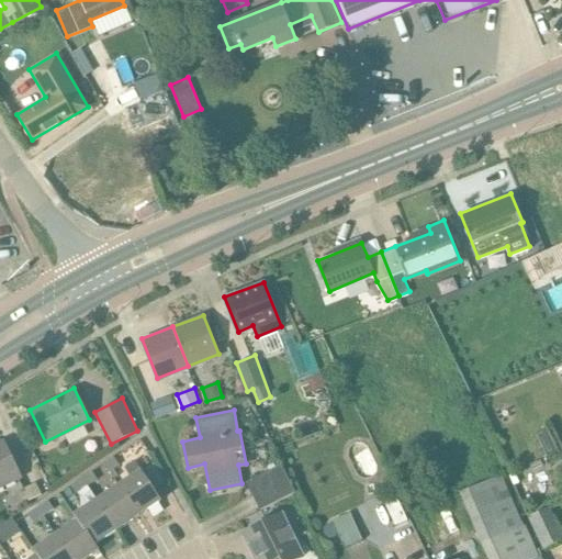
[(0,484),(20,476),(3,439),(0,440),(0,484)]
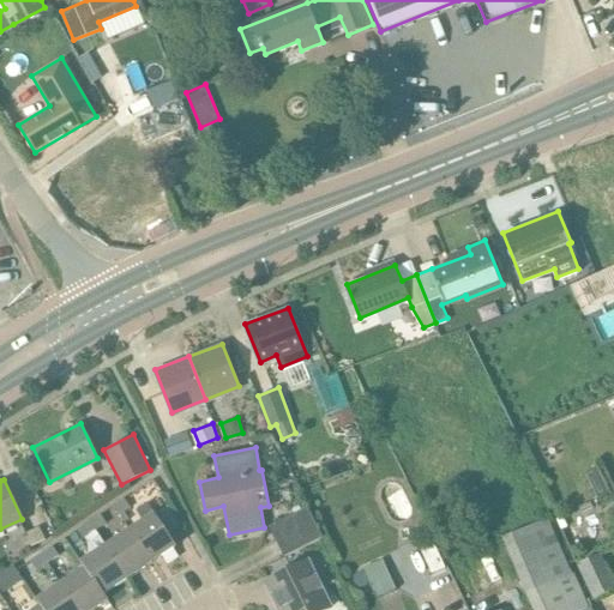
[(124,496),(113,503),(120,513),(130,505),(124,496)]
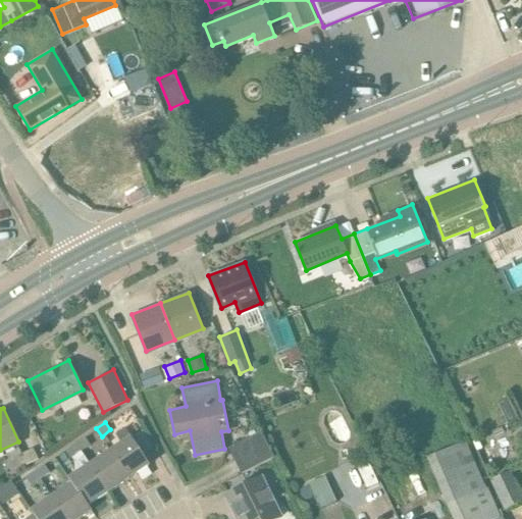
[(132,435),(125,426),(115,432),(121,442),(110,449),(128,476),(149,462),(143,453),(153,446),(142,428),(132,435)]
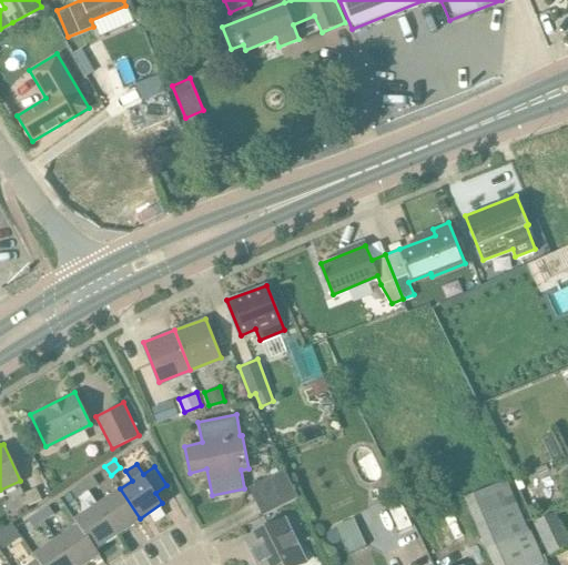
[(283,468),(249,486),(262,513),(297,495),(283,468)]
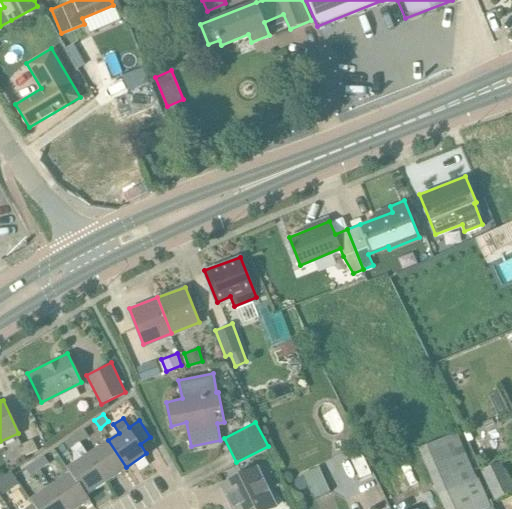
[(74,433),(80,441),(89,435),(83,427),(74,433)]
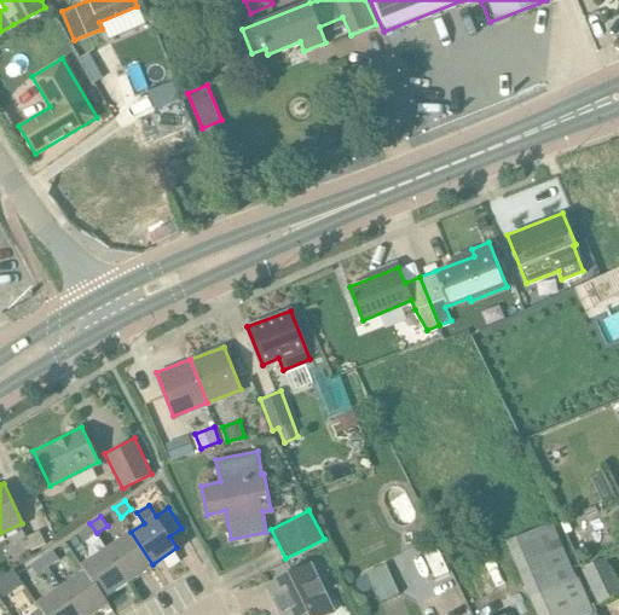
[(553,521),(507,541),(538,614),(599,614),(596,609),(594,610),(578,576),(577,578),(553,521)]
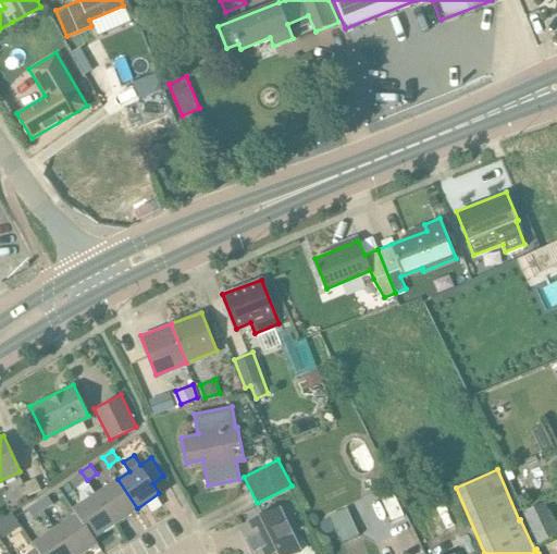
[(87,480),(81,471),(71,478),(77,487),(87,480)]
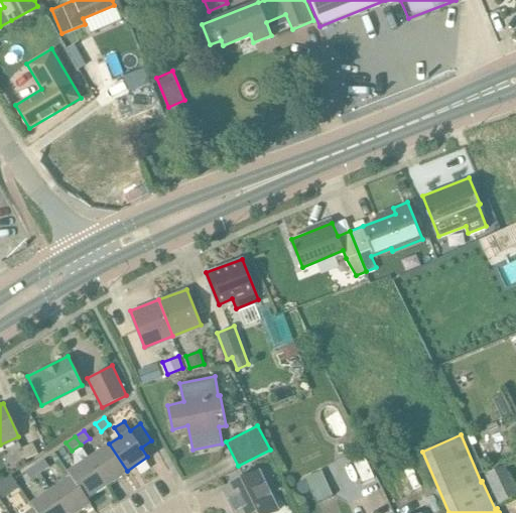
[(32,441),(21,446),(26,458),(38,453),(32,441)]
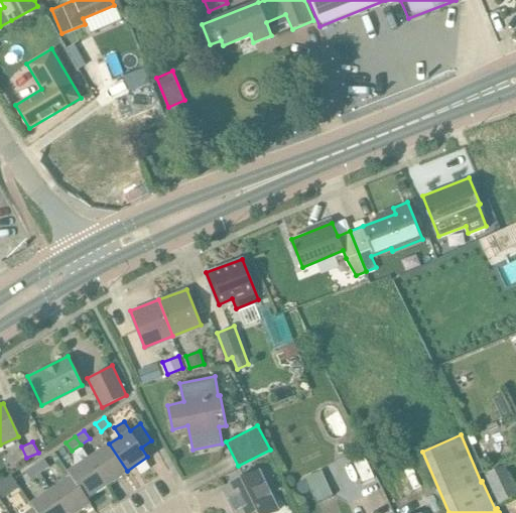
[(109,443),(89,458),(107,484),(127,471),(109,443)]
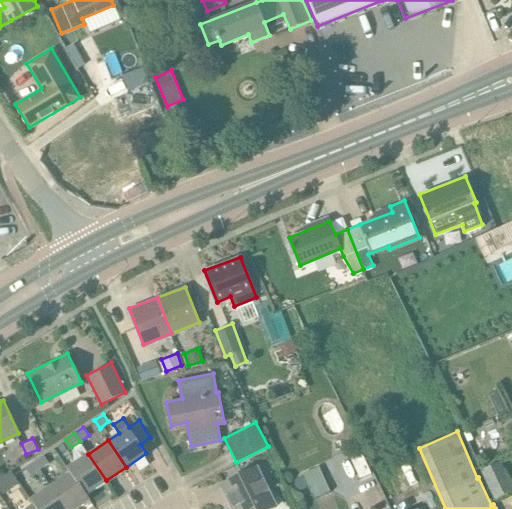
[(74,463),(67,467),(71,472),(86,494),(86,493),(106,480),(88,454),(83,445),(80,441),(71,447),(74,451),(73,452),(74,463)]
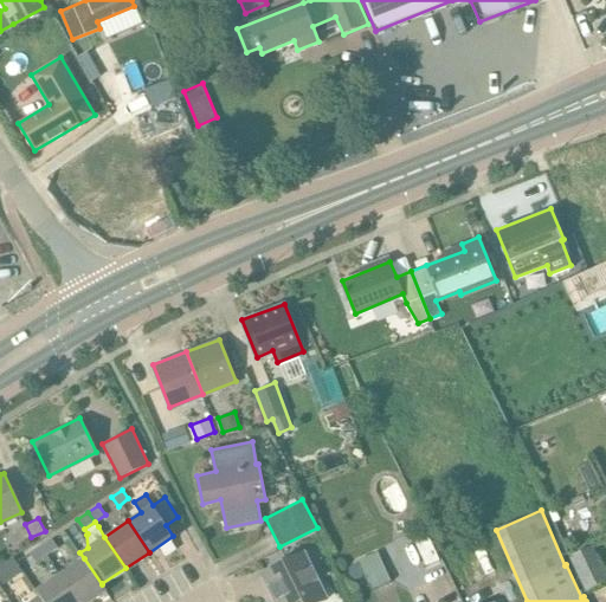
[(42,544),(47,552),(58,545),(52,537),(42,544)]
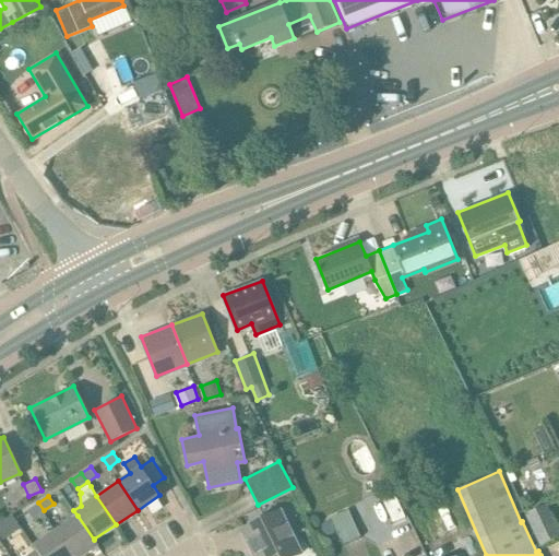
[(44,510),(38,503),(28,509),(34,517),(44,510)]
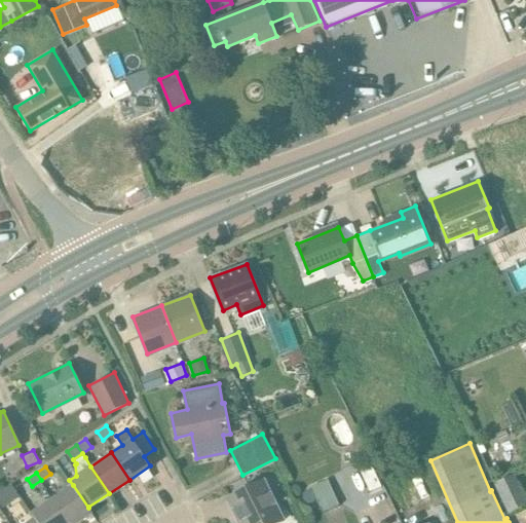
[(525,498),(514,473),(494,482),(508,512),(525,502),(525,498)]
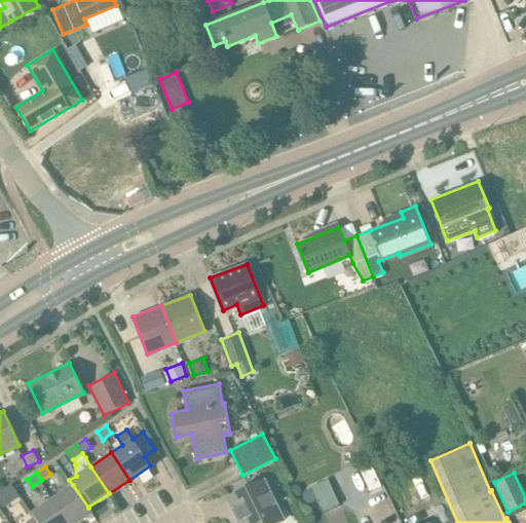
[(303,497),(307,501),(312,501),(315,497),(318,499),(324,511),(339,503),(327,478),(312,485),(312,489),(307,489),(303,492),(303,497)]
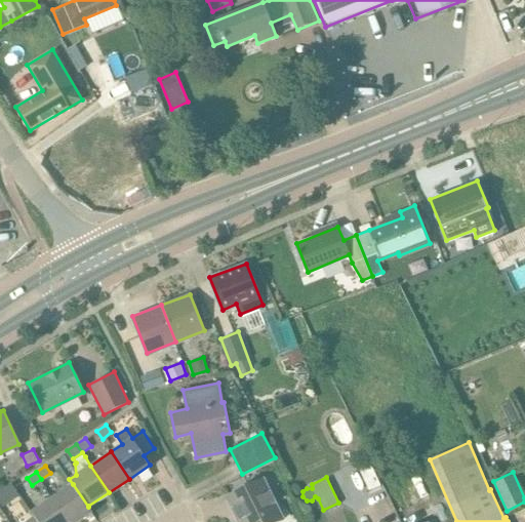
[(264,479),(227,497),(239,521),(272,521),(283,517),(264,479)]
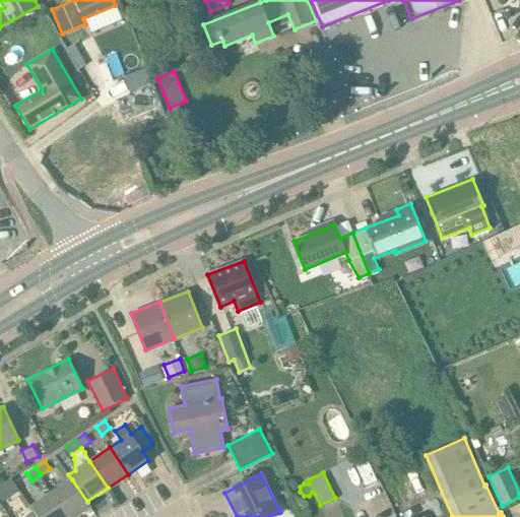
[(72,479),(52,493),(68,516),(74,516),(90,506),(72,479)]
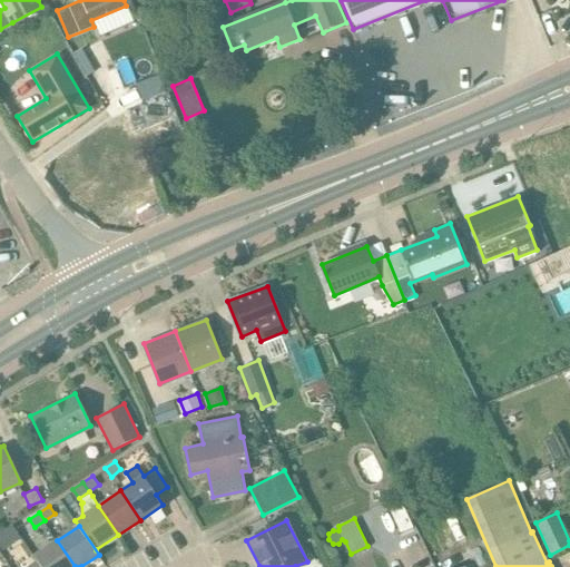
[(0,537),(0,550),(10,544),(5,535),(0,537)]
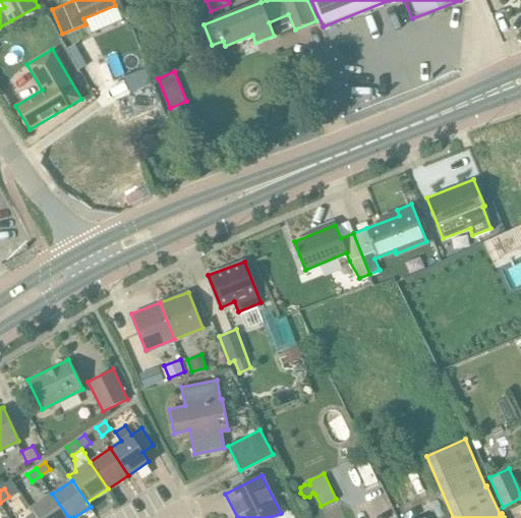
[(68,517),(52,494),(32,507),(39,517),(68,517)]
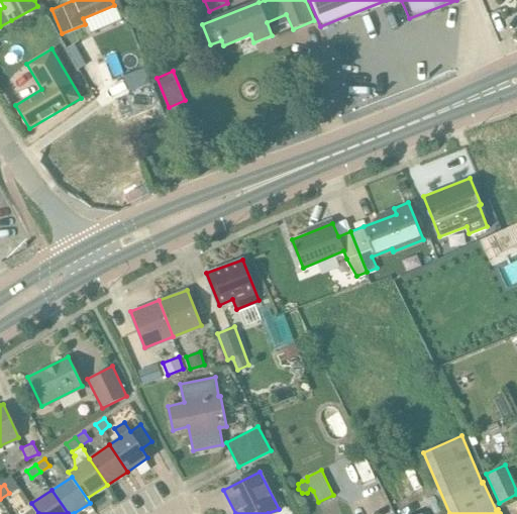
[(34,509),(26,513),(38,513),(31,503),(31,504),(34,509)]
